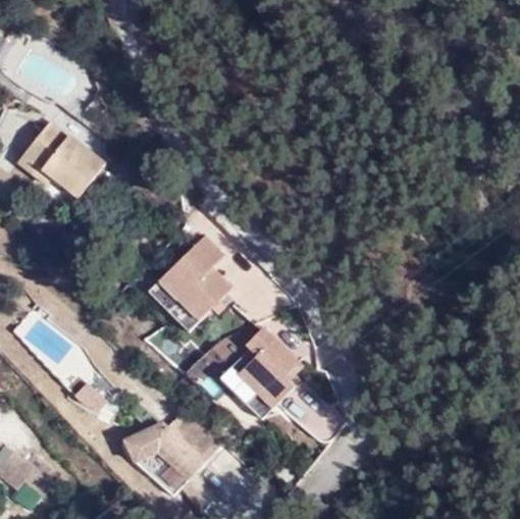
[(46,126),(16,157),(45,184),(67,205),(96,172),(46,126)]
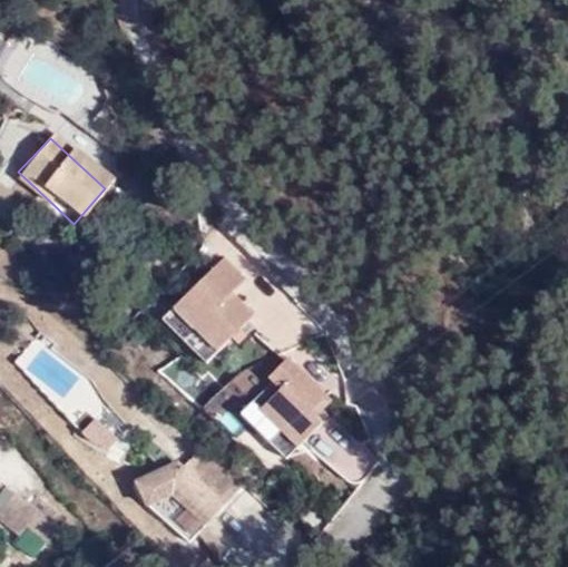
[(49,201),(18,172),(9,181),(40,209),(49,201)]
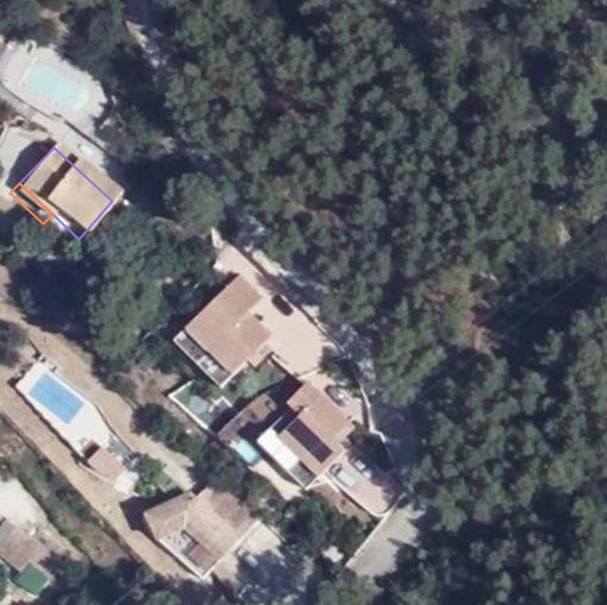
[(170,340),(221,389),(262,347),(300,384),(333,350),(274,294),(266,302),(235,273),(170,340)]
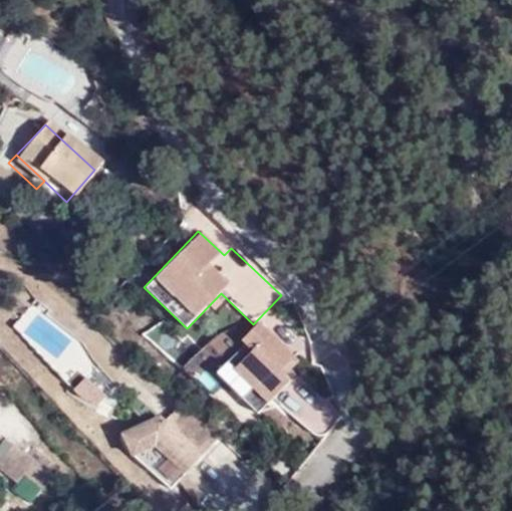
[(268,313),(213,369),(257,413),(292,376),(284,368),(304,348),(268,313)]
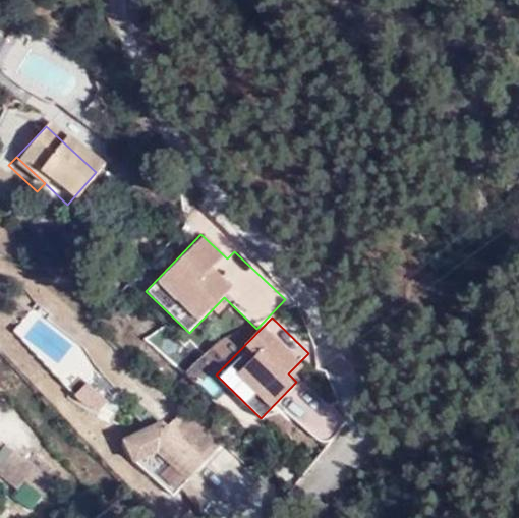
[(75,400),(94,415),(115,392),(97,376),(75,400)]
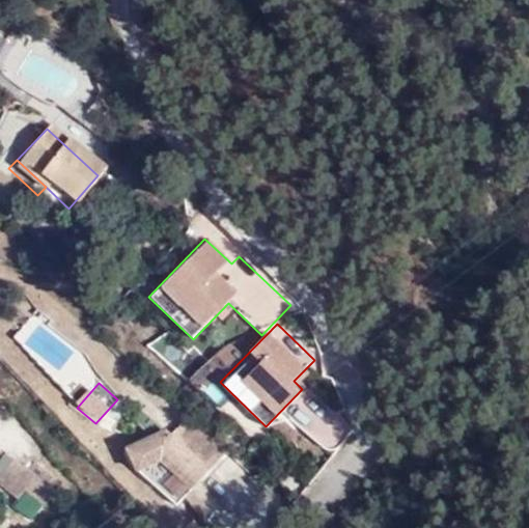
[(337,459),(361,427),(336,408),(331,414),(302,391),(283,415),(337,459)]
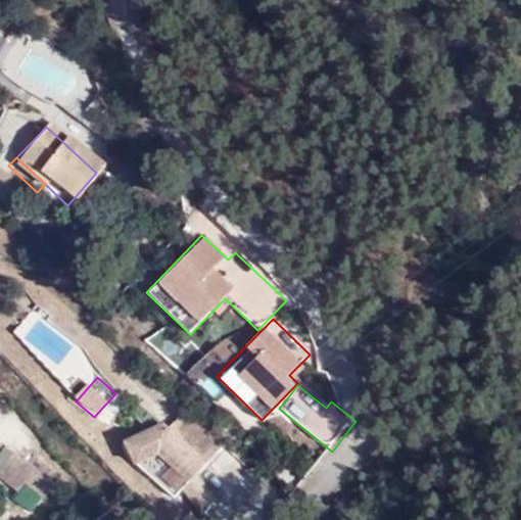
[(191,461),(208,441),(171,406),(154,425),(191,461)]
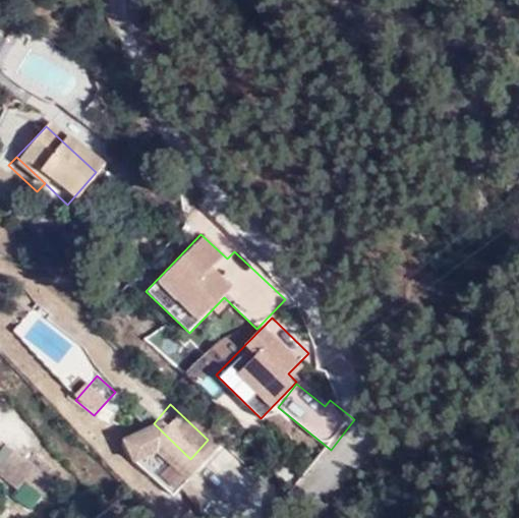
[(157,493),(190,459),(154,423),(149,418),(110,436),(120,457),(157,493)]
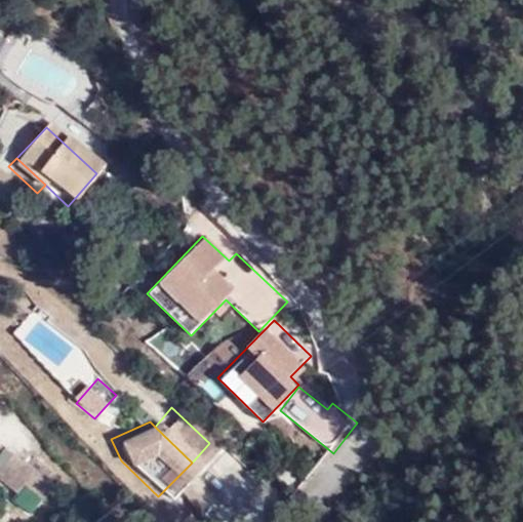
[(24,509),(37,489),(22,480),(17,483),(0,471),(0,504),(7,509),(12,502),(24,509)]
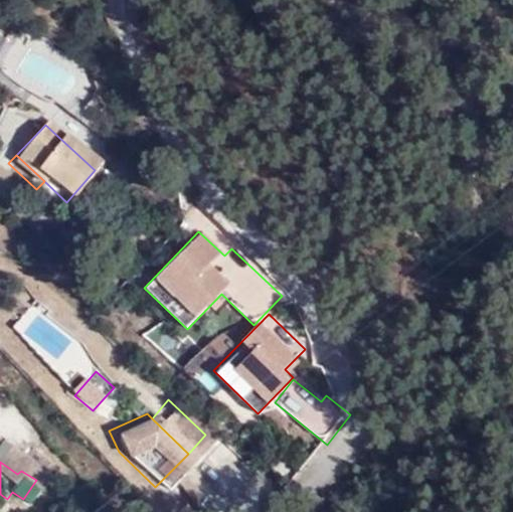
[(40,482),(36,480),(23,499),(35,506),(44,494),(37,489),(40,482)]
